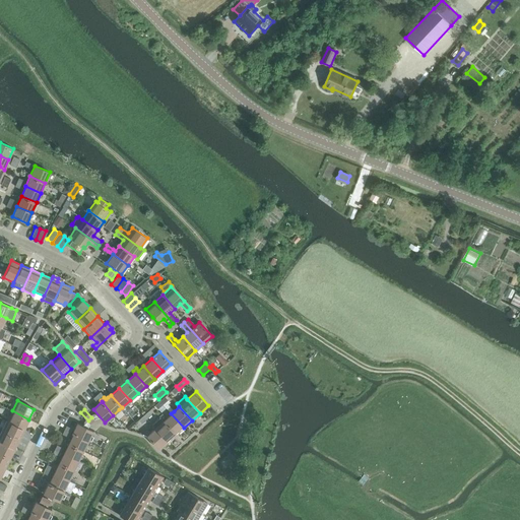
[(12,410),(7,420),(23,429),(28,419),(12,410)]
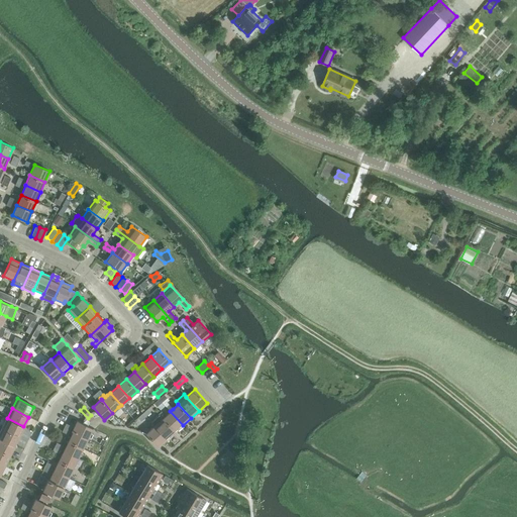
[(170,411),(166,415),(162,411),(158,414),(159,415),(175,432),(183,425),(170,411)]
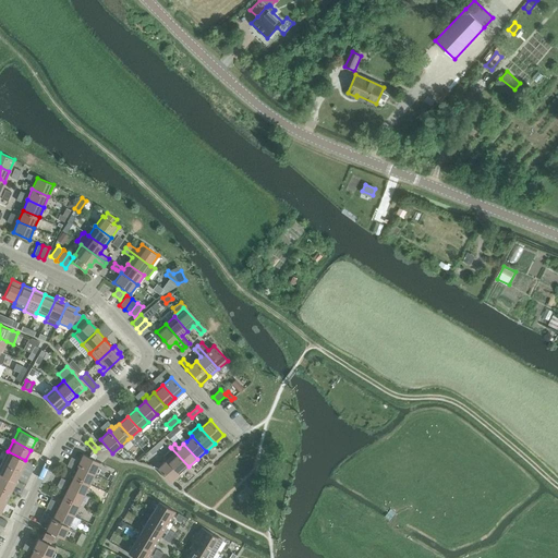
[(180,475),(189,466),(171,448),(162,456),(166,460),(180,475)]
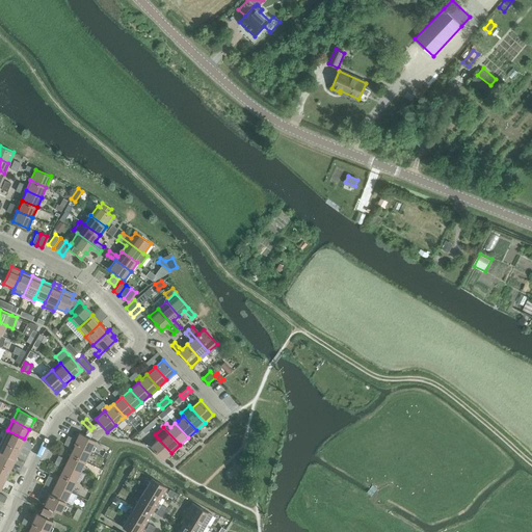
[(2,441),(19,449),(24,439),(7,430),(2,441)]
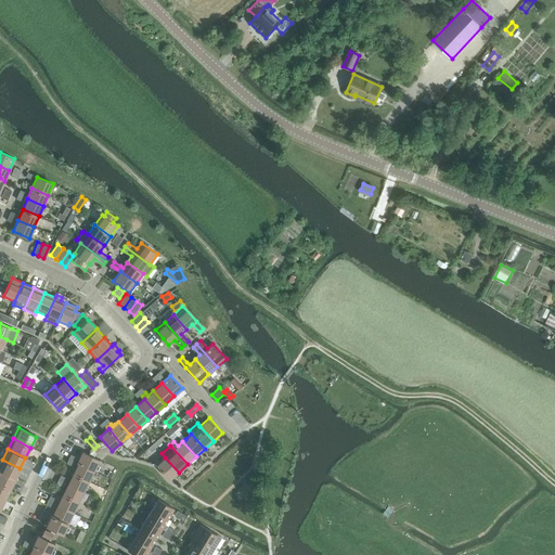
[(93,470),(99,460),(82,451),(76,463),(77,464),(78,463),(93,470)]
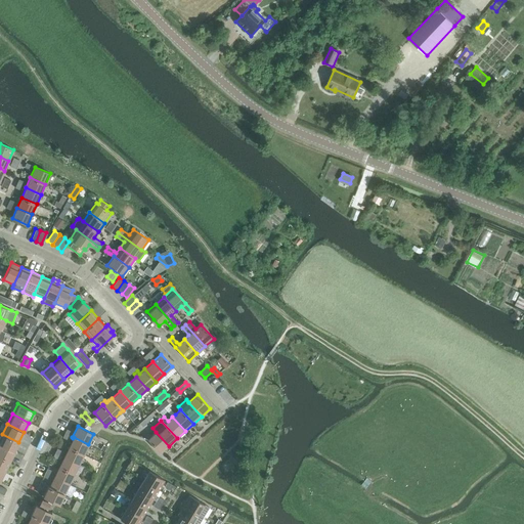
[(147,439),(160,453),(169,446),(156,432),(150,436),(148,434),(143,438),(147,439)]
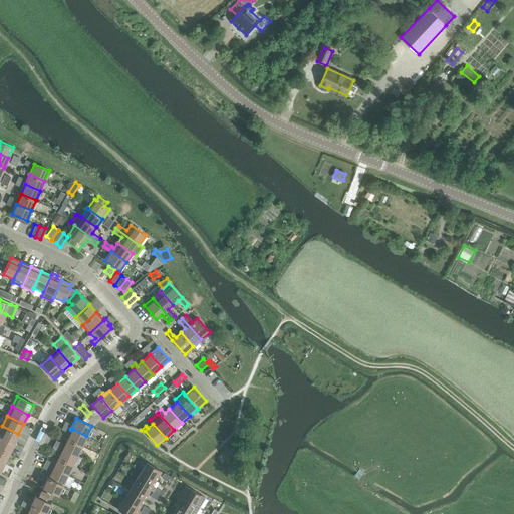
[(0,429),(0,436),(14,444),(18,434),(2,426),(0,429)]
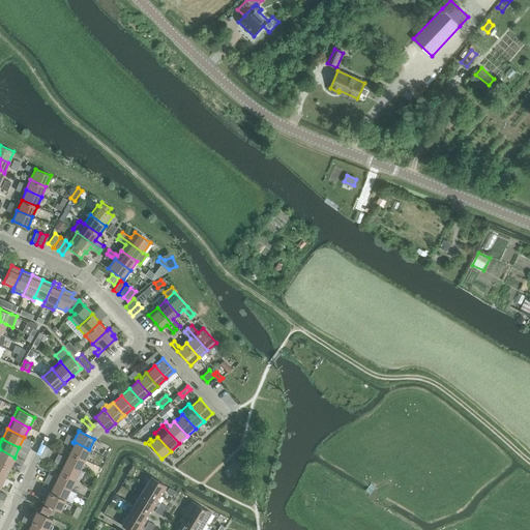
[(84,460),(89,449),(75,442),(74,443),(69,452),(84,460)]
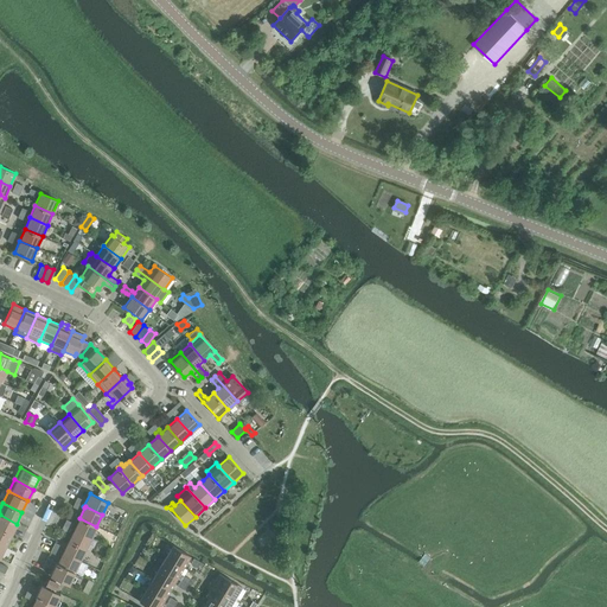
[(0,530),(11,535),(17,524),(0,515),(0,530)]
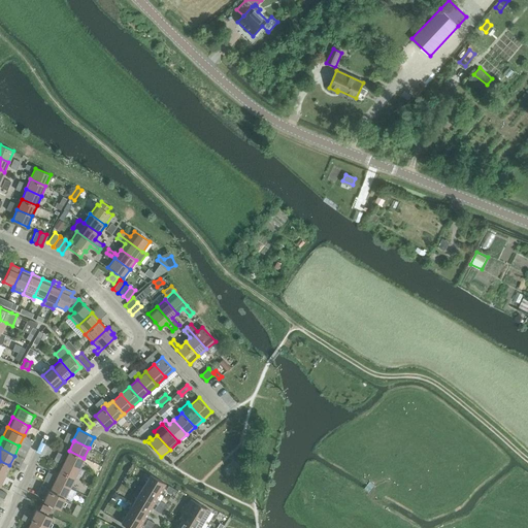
[(64,460),(79,468),(84,458),(69,451),(64,460)]
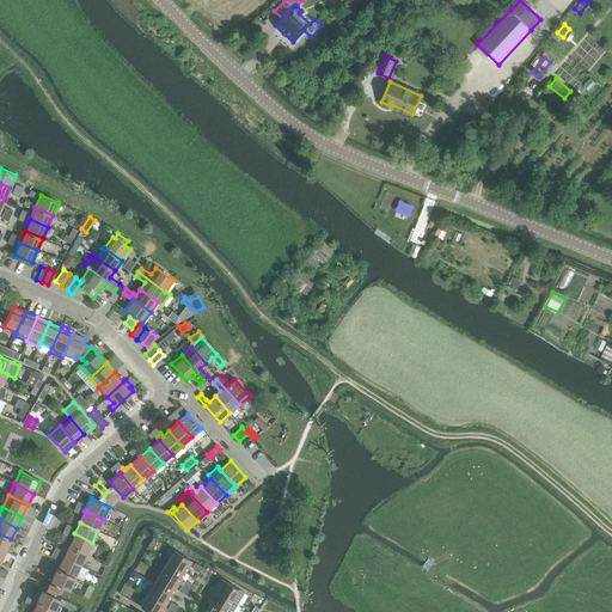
[(86,554),(92,543),(74,533),(68,545),(86,554)]
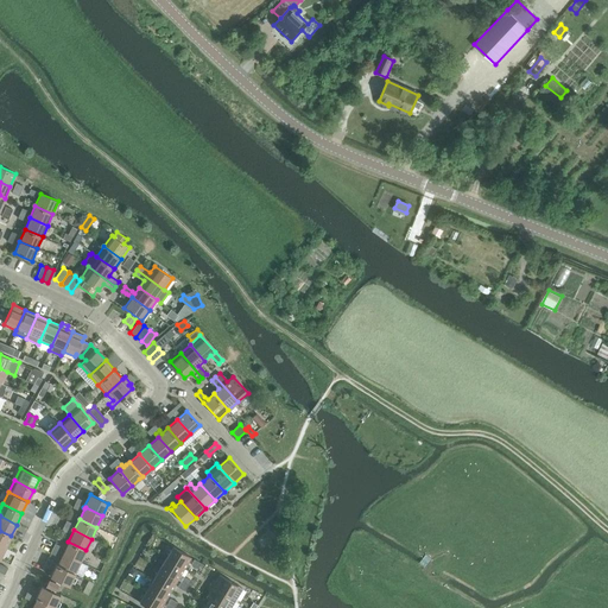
[(0,545),(5,548),(11,536),(0,531),(0,545)]
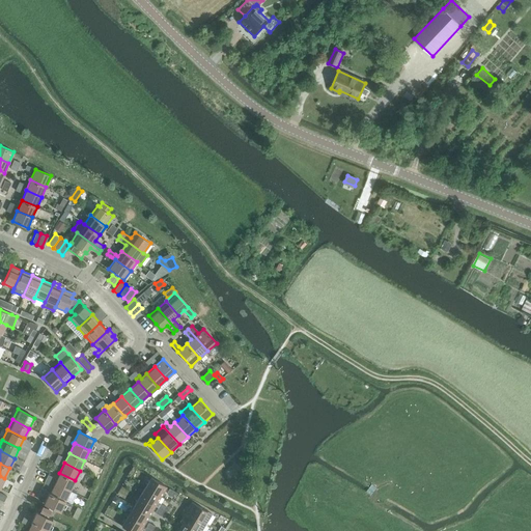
[(59,473),(55,483),(70,491),(75,480),(59,473)]
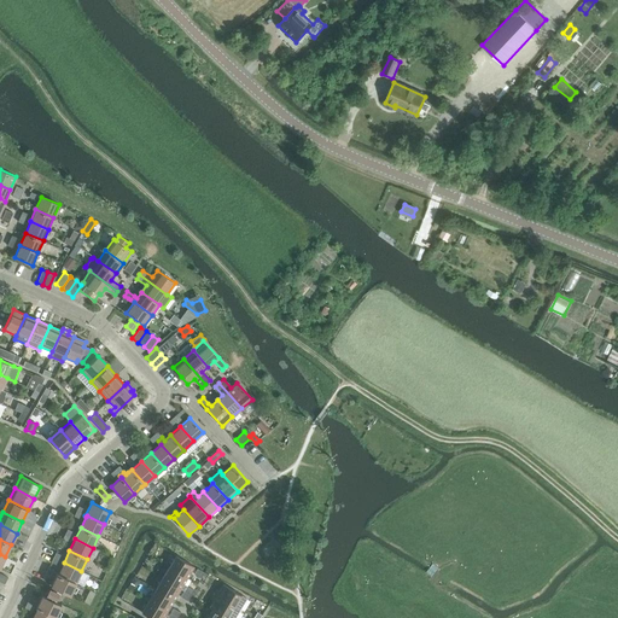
[(186,578),(193,566),(175,555),(168,567),(186,578)]
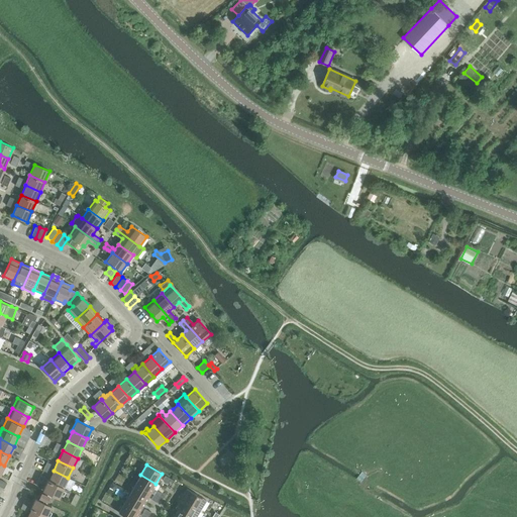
[(63,488),(68,478),(54,471),(48,480),(63,488)]
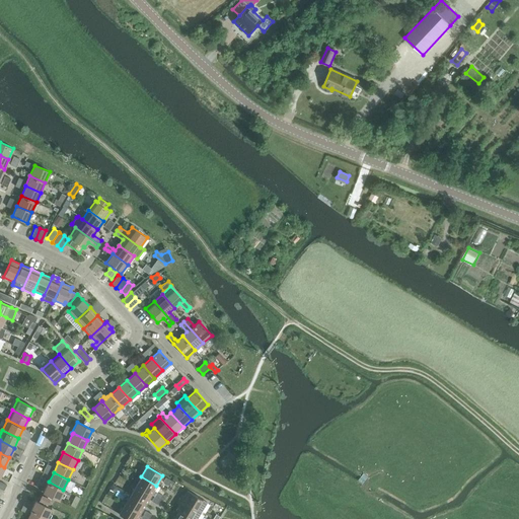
[(363,485),(369,476),(364,472),(358,480),(363,485)]
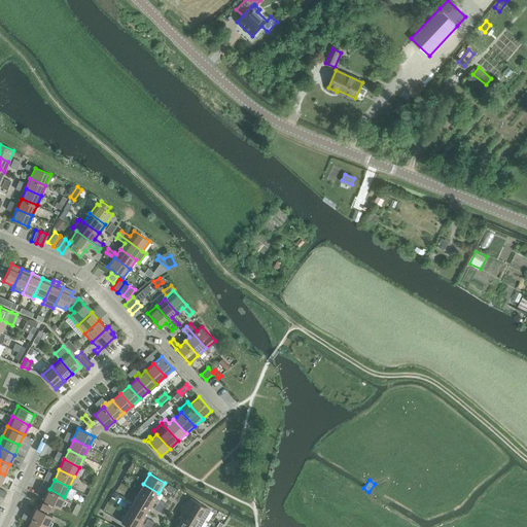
[(138,493),(153,502),(159,493),(143,484),(138,493)]
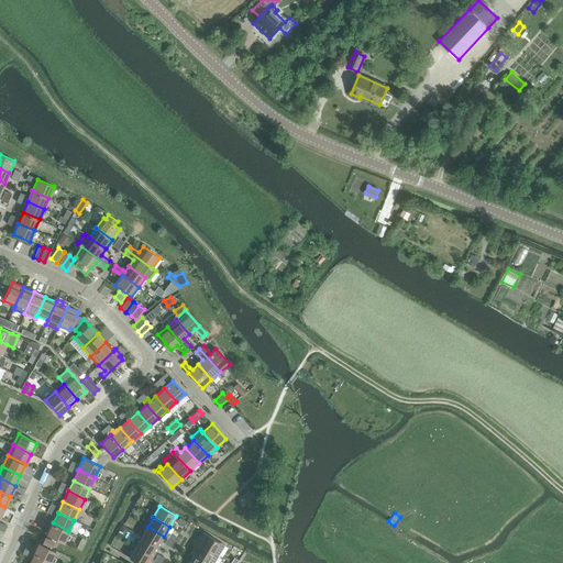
[(50,526),(46,533),(59,540),(63,542),(68,531),(53,522),(52,521),(50,526)]
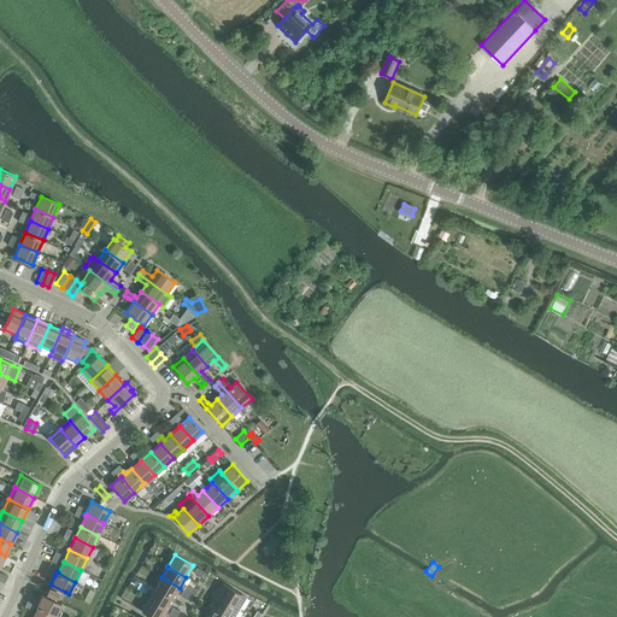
[(172,599),(180,588),(162,577),(154,588),(172,599)]
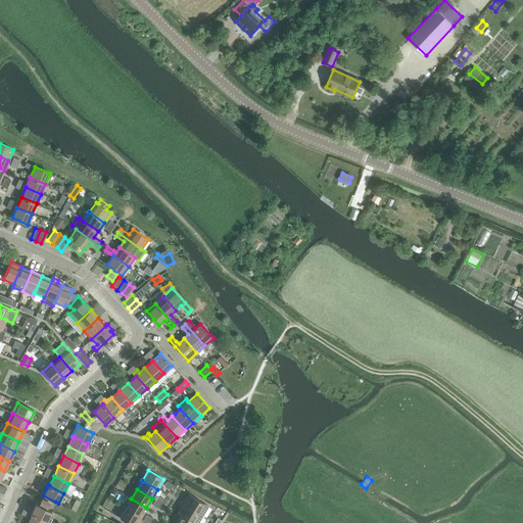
[(183,498),(181,503),(202,516),(208,506),(188,494),(185,500),(183,498)]
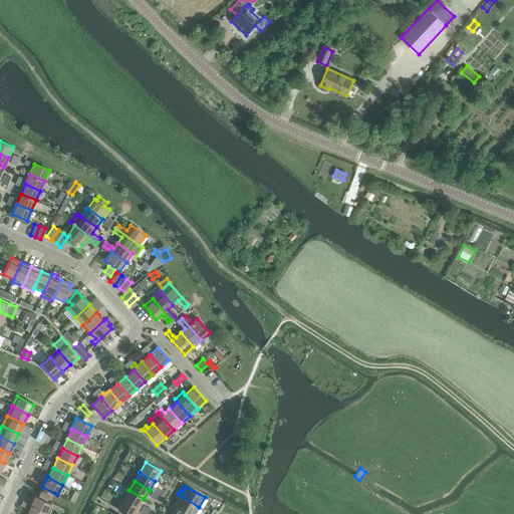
[(40,489),(38,494),(46,498),(48,493),(40,489)]
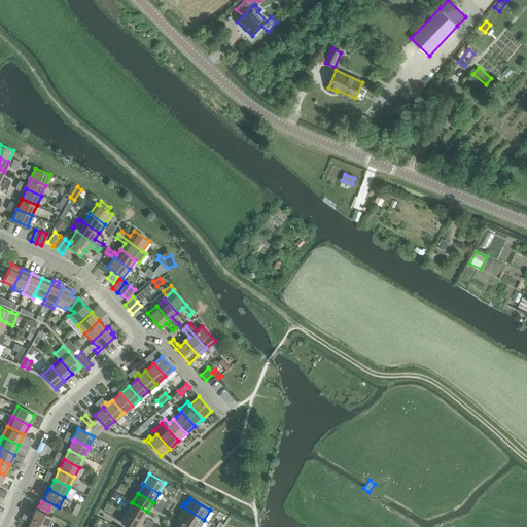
[(141,521),(147,512),(132,502),(127,512),(141,521)]
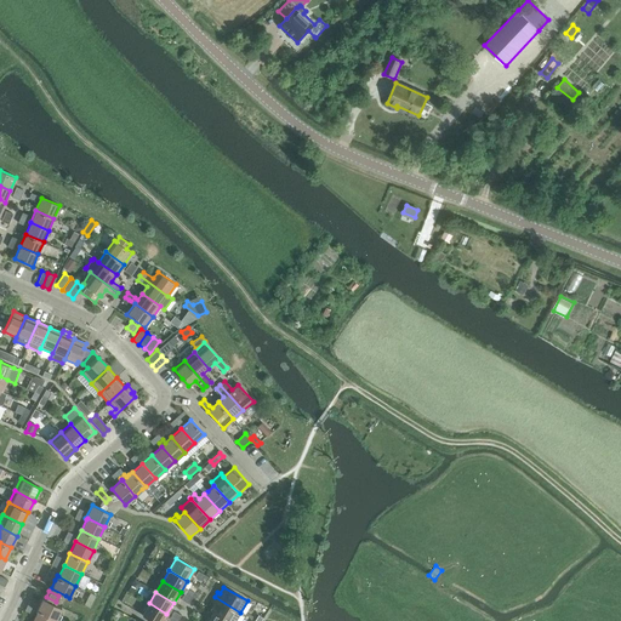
[(214,604),(210,610),(212,613),(214,611),(228,620),(229,620),(235,620),(240,613),(215,597),(211,602),(214,604)]
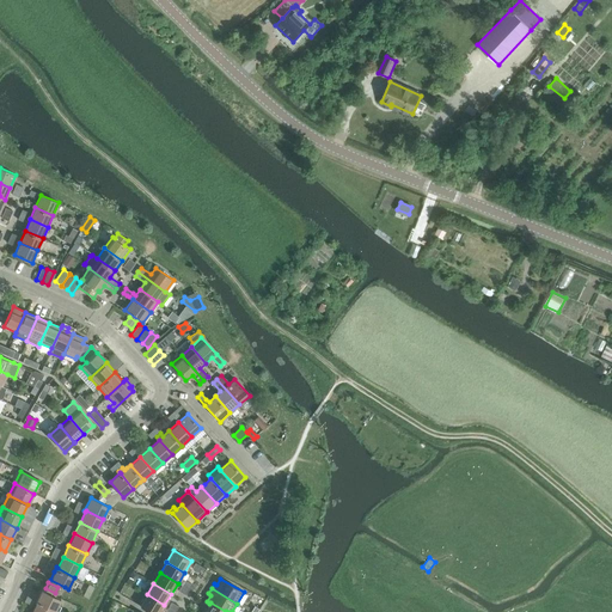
[(35,601),(36,603),(36,601),(54,611),(60,598),(41,589),(37,597),(35,601)]
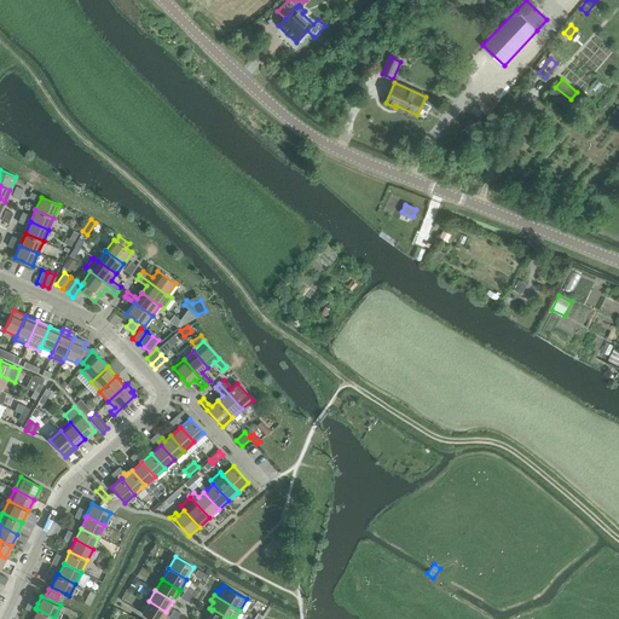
[(162,618),(166,612),(149,601),(142,613),(150,618),(162,618)]
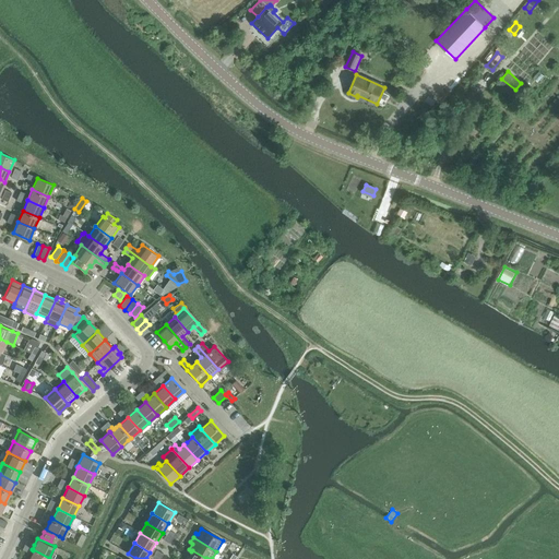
[(48,558),(49,558),(33,549),(33,550),(28,558),(48,558)]
